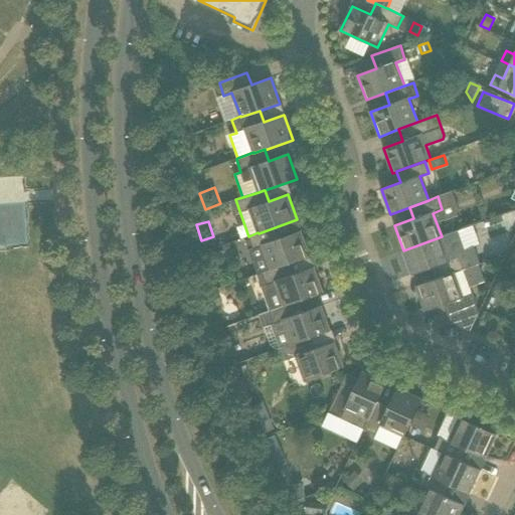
[(251,244),(253,249),(249,250),(258,274),(272,269),(272,270),(291,264),(310,256),(301,231),(282,238),(278,226),(259,233),(258,232),(248,236),(249,237),(244,239),(247,246),(251,244)]
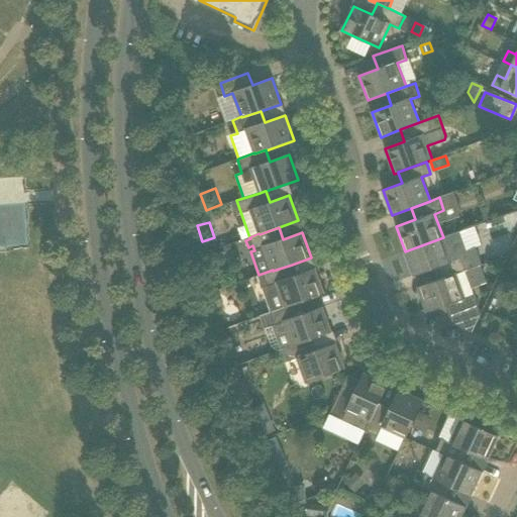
[(405,251),(414,276),(433,269),(437,280),(466,271),(460,257),(451,261),(443,237),(405,251)]
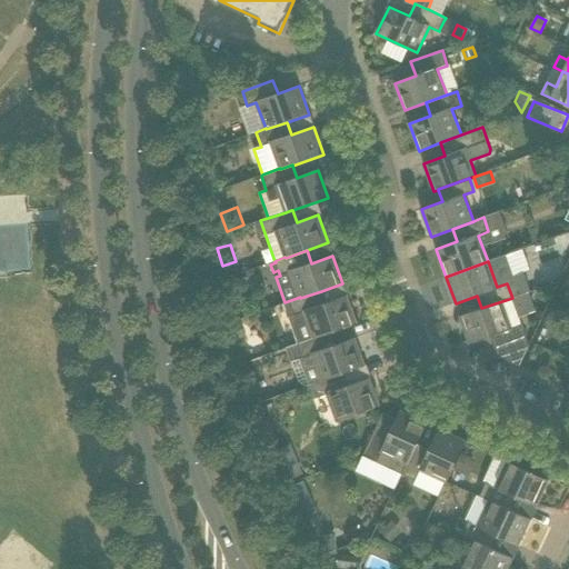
[(357,323),(347,296),(326,303),(321,291),(300,298),(300,297),(285,302),(299,342),(315,337),(316,338),(329,332),(329,333),(357,323)]
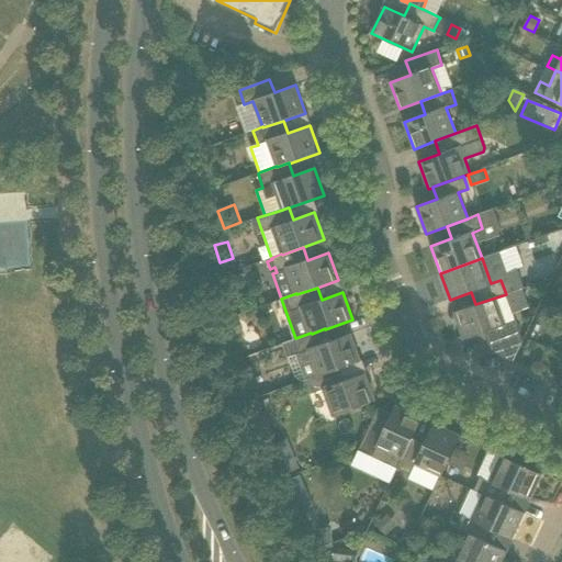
[(475,304),(454,312),(464,339),(485,332),(490,345),(520,334),(506,294),(475,304)]
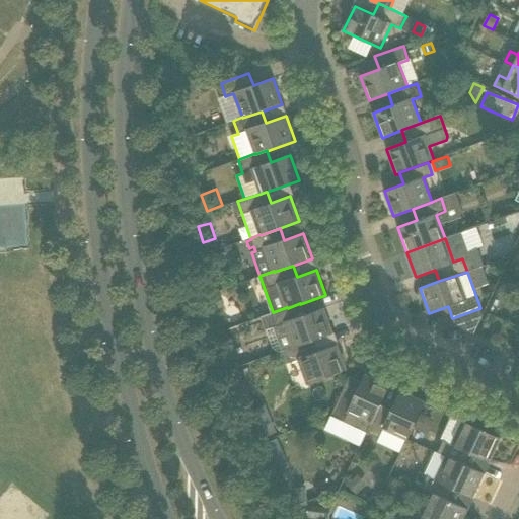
[(225,310),(220,295),(209,299),(214,314),(225,310)]
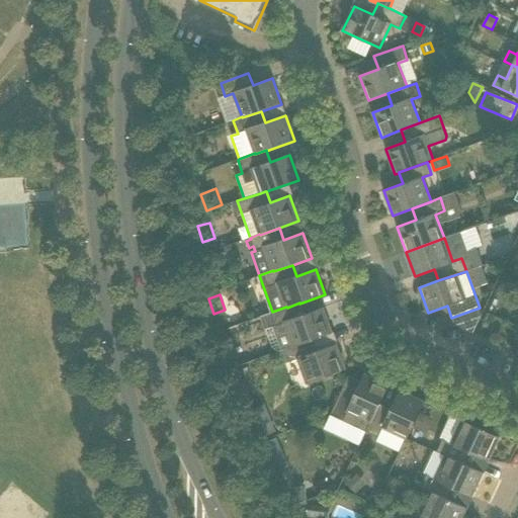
[(277,325),(273,327),(282,350),(284,349),(294,345),(294,346),(313,340),(332,333),(323,308),(304,315),(299,304),(299,303),(287,308),(286,307),(272,312),(277,325)]
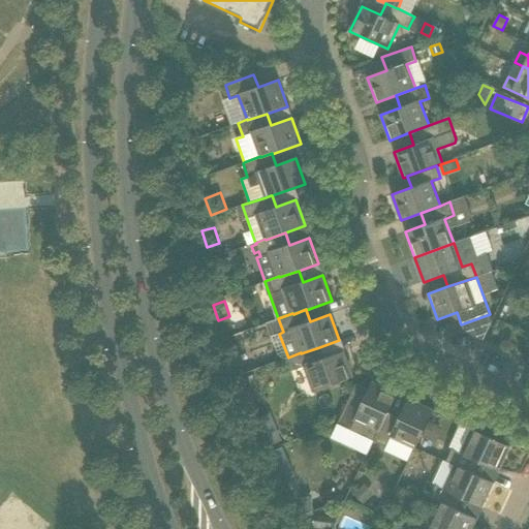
[(464,332),(471,336),(483,340),(484,340),(488,331),(492,321),(490,314),(461,324),(464,332)]
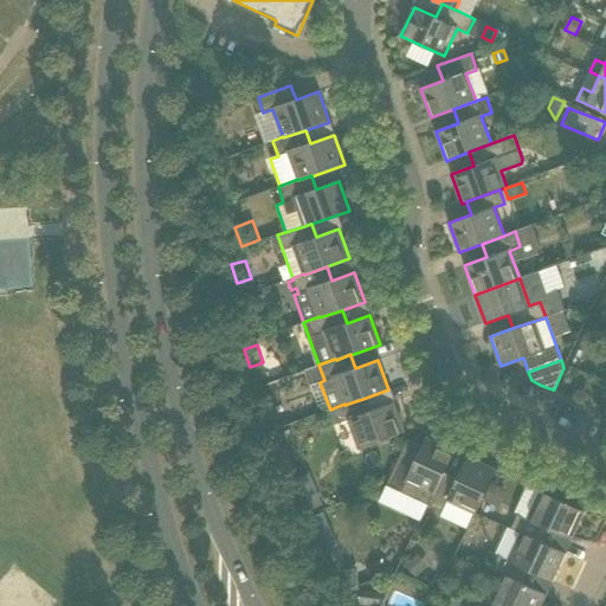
[(324,380),(318,365),(307,369),(311,385),(320,382),(324,380)]
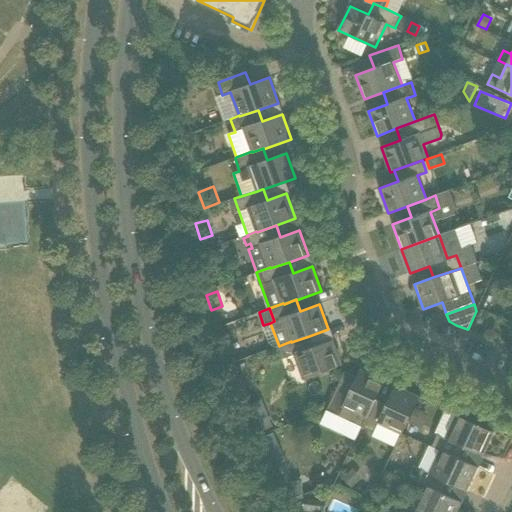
[(233,324),(220,328),(224,342),(237,337),(233,324)]
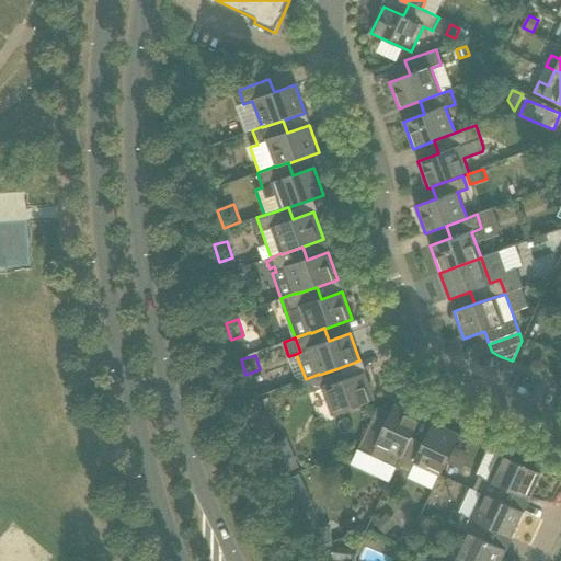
[(375,400),(365,373),(343,380),(339,368),(319,375),(319,374),(308,378),(313,392),(323,389),(332,415),(375,400)]
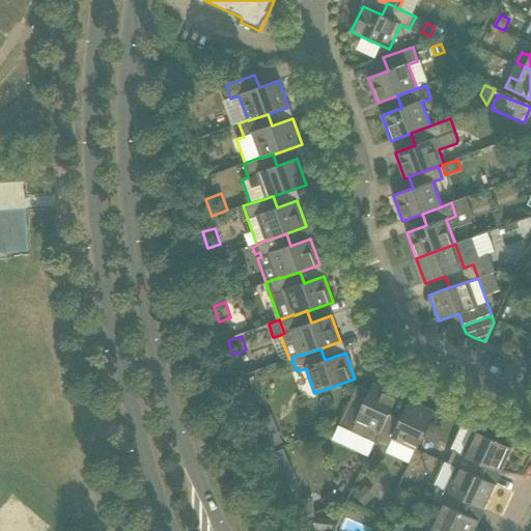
[(390,415),(398,395),(373,384),(364,402),(353,397),(333,440),(369,456),(375,442),(380,432),(381,434),(390,415)]
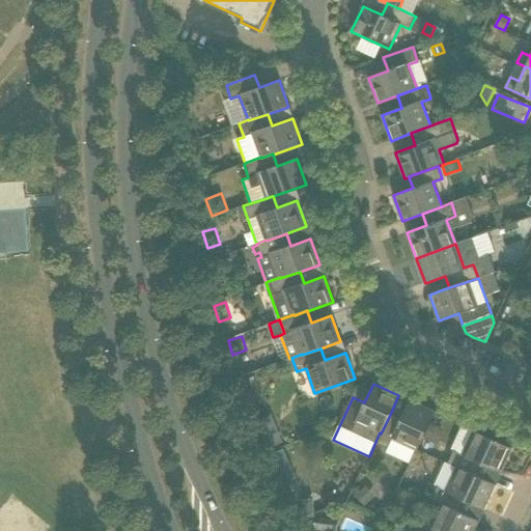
[(435,412),(410,400),(400,419),(390,415),(381,434),(380,432),(375,442),(389,448),(393,439),(417,450),(435,412)]
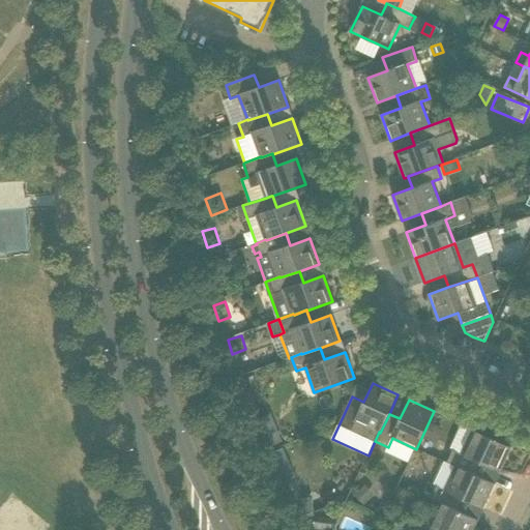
[(430,421),(423,438),(437,443),(444,428),(430,421)]
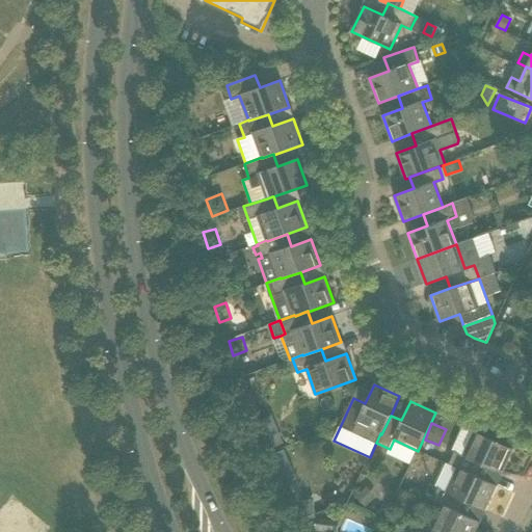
[(491,425),(486,436),(512,449),(519,436),(491,425)]
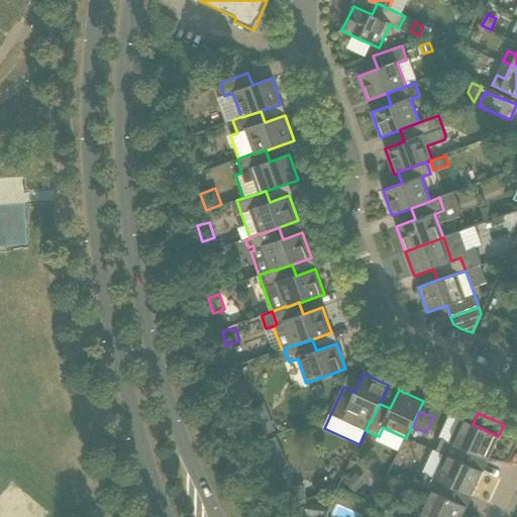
[(469,452),(488,460),(498,436),(473,424),(461,419),(451,442),(442,438),(436,451),(445,455),(445,454),(463,462),(469,452)]
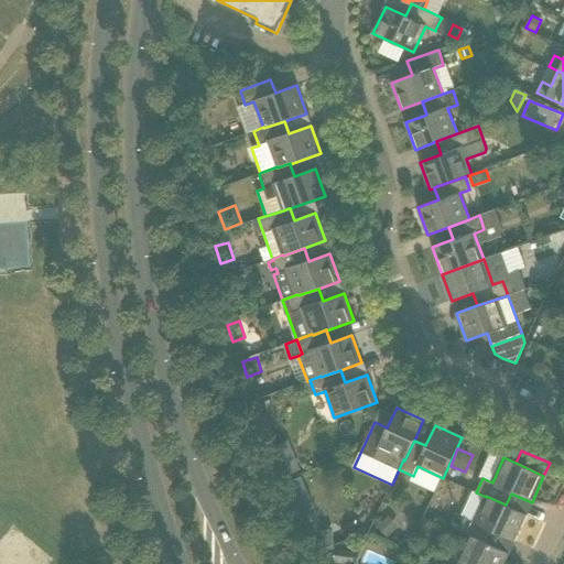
[(297,461),(277,468),(281,478),(301,470),(297,461)]
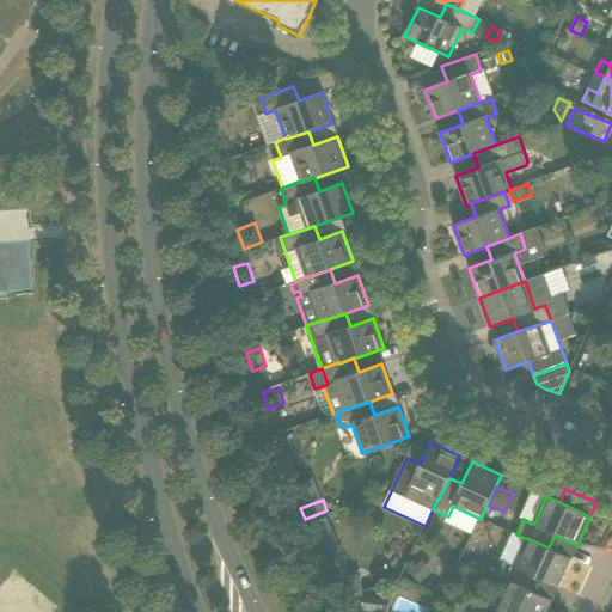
[(558,587),(571,558),(549,548),(527,538),(527,539),(516,534),(497,575),(507,580),(508,579),(530,589),(536,576),(558,587)]
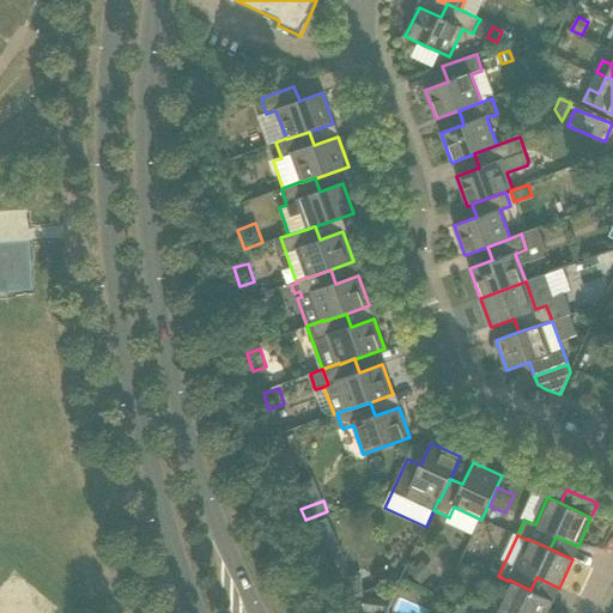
[(423,560),(411,572),(422,583),(434,571),(423,560)]
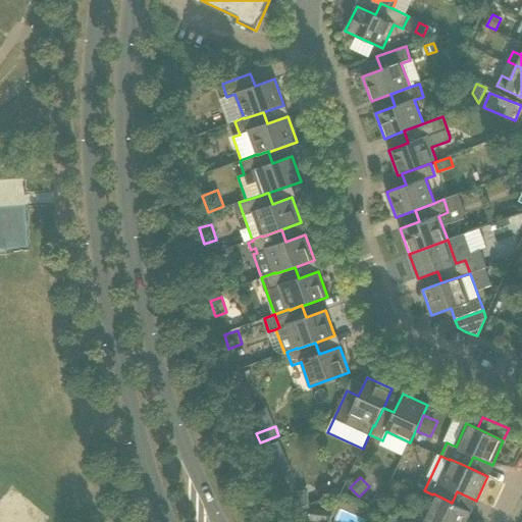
[(307,489),(286,493),(289,509),(309,505),(307,489)]
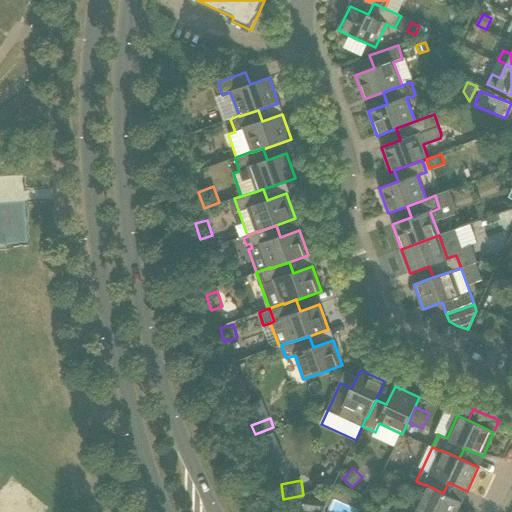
[(456,511),(462,502),(443,493),(425,484),(424,485),(414,508),(405,504),(401,511),(456,511)]
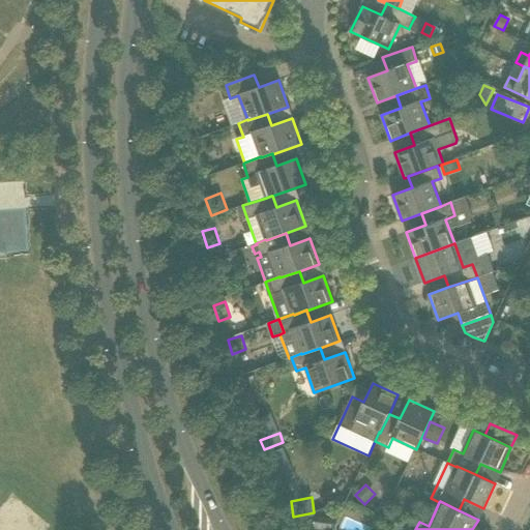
[(385,518),(395,523),(401,513),(390,508),(385,518)]
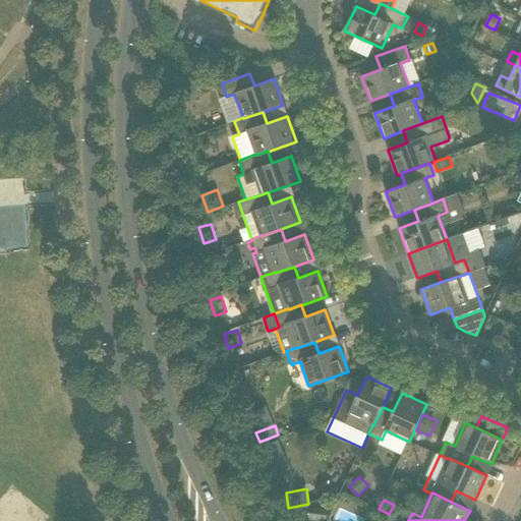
[(309,512),(308,520),(309,520),(330,520),(332,510),(314,508),(313,513),(309,512)]
